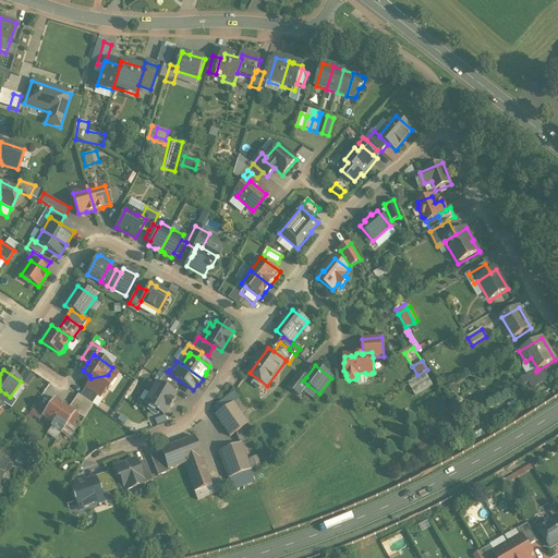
[(179,380),(167,372),(161,379),(174,387),(179,380)]
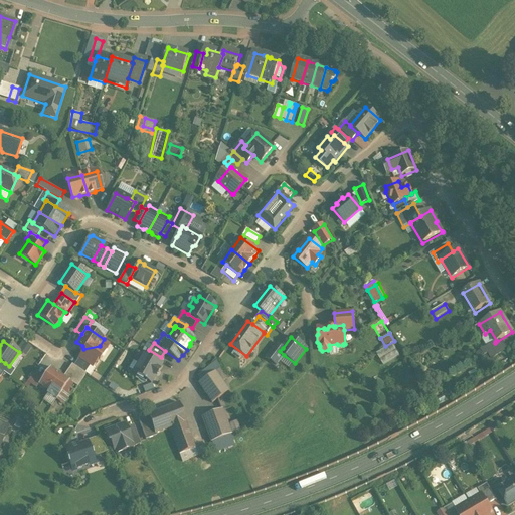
[(492,343),(481,350),(484,356),(496,349),(492,343)]
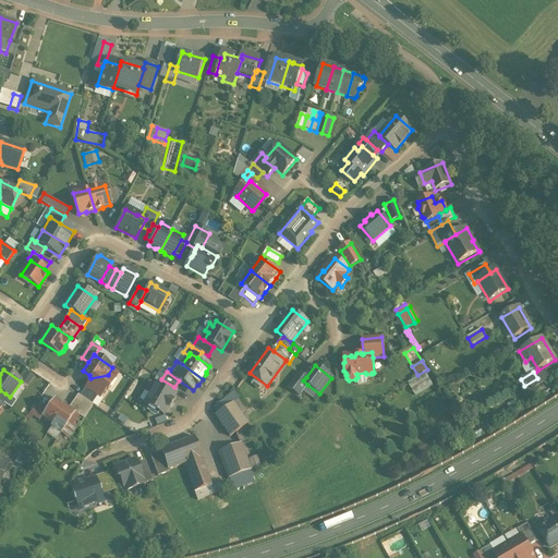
[(300,373),(289,388),(300,396),(307,385),(303,380),(306,377),(300,373)]
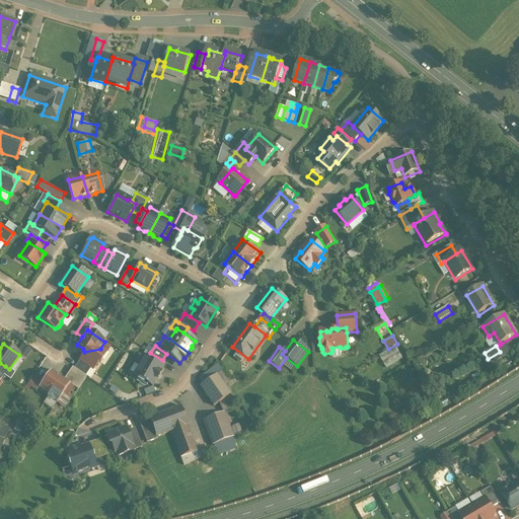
[(340,347),(331,348),(332,351),(330,353),(332,357),(341,357),(342,352),(341,348),(340,347)]
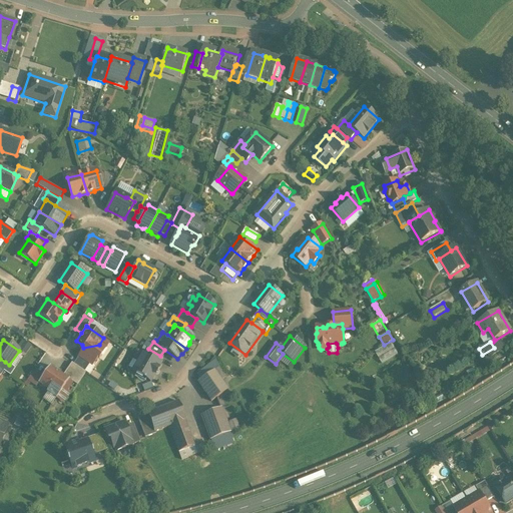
[(391,344),(375,353),(382,364),(397,355),(391,344)]
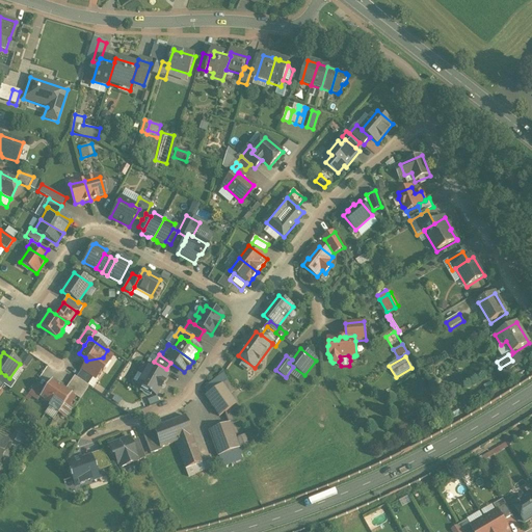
[(103,357),(86,361),(86,363),(82,369),(94,377),(96,379),(101,371),(103,372),(109,362),(103,357)]
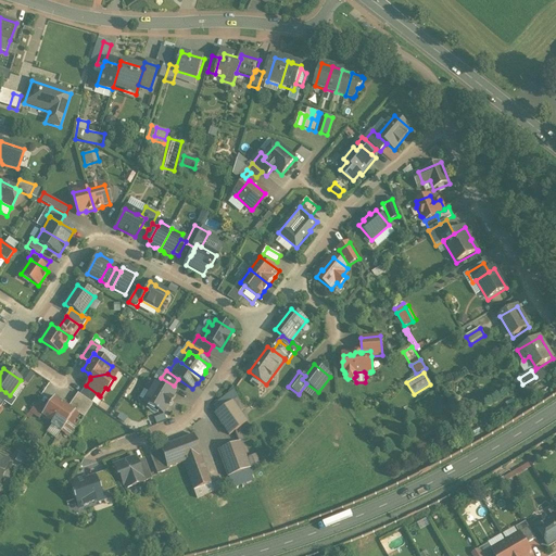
[(161,378),(160,378),(156,383),(174,393),(177,388),(174,386),(161,378)]
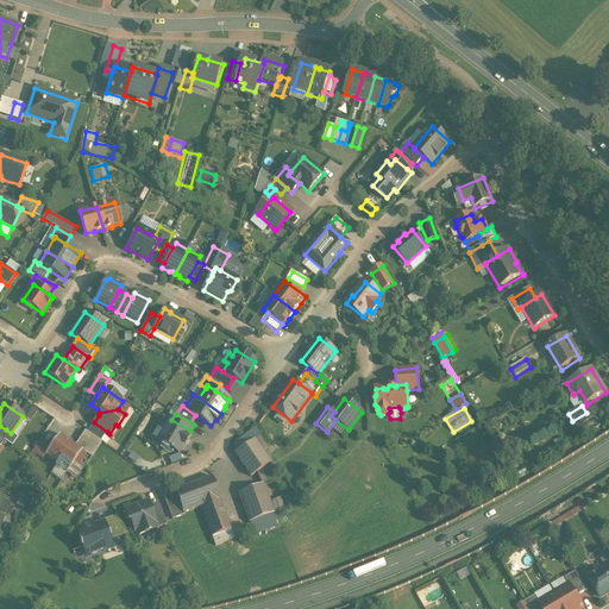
[(171,420),(170,419),(158,441),(179,452),(183,445),(188,438),(187,438),(190,431),(171,420)]
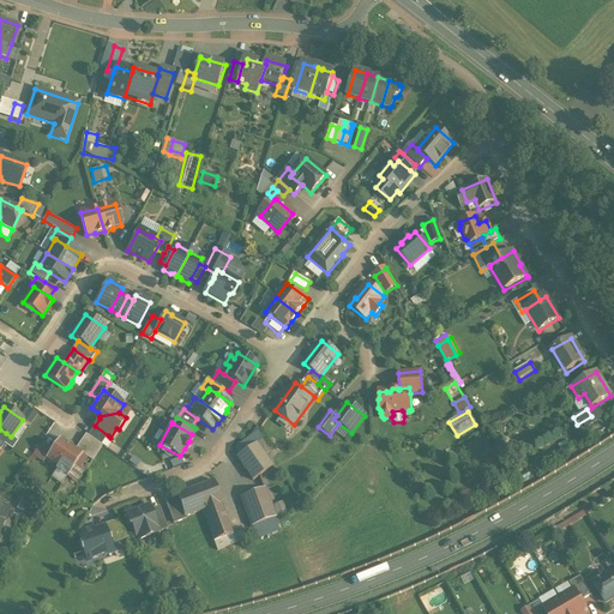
[(108,435),(95,426),(88,437),(101,445),(108,435)]
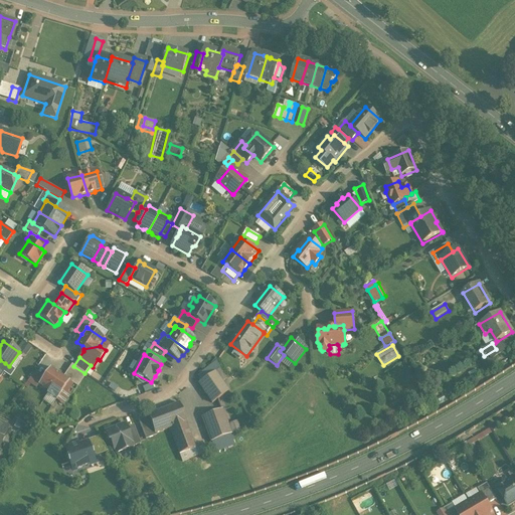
[(9,366),(5,363),(0,370),(7,374),(12,368),(9,366)]
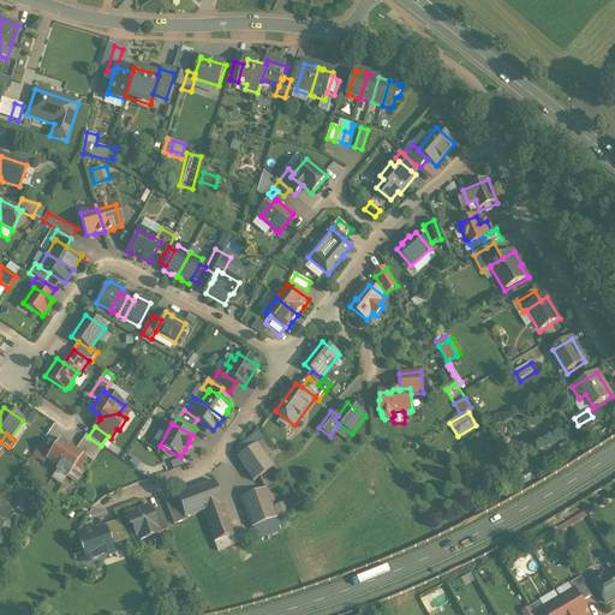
[(88,437),(85,435),(76,451),(83,455),(93,463),(102,447),(101,446),(88,437)]
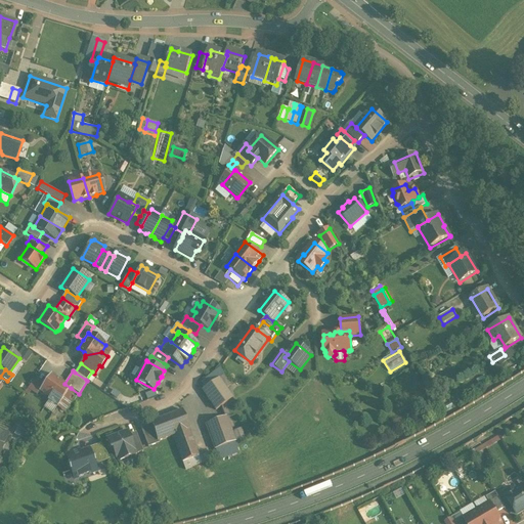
[(64,384),(51,375),(51,374),(39,392),(49,399),(47,401),(48,401),(56,406),(56,407),(57,407),(71,388),(64,384)]
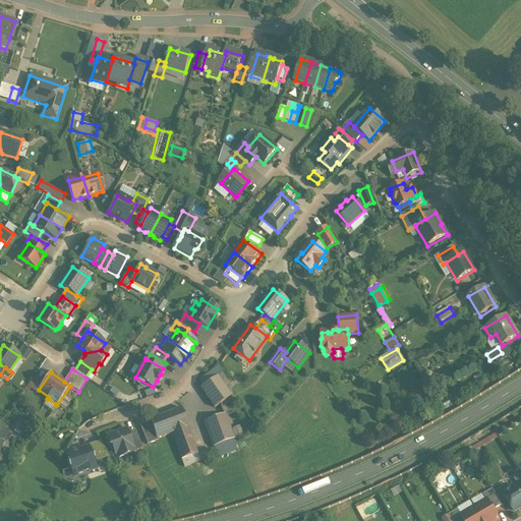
[(0,373),(0,382),(3,377),(10,382),(10,381),(7,379),(0,374),(0,373)]
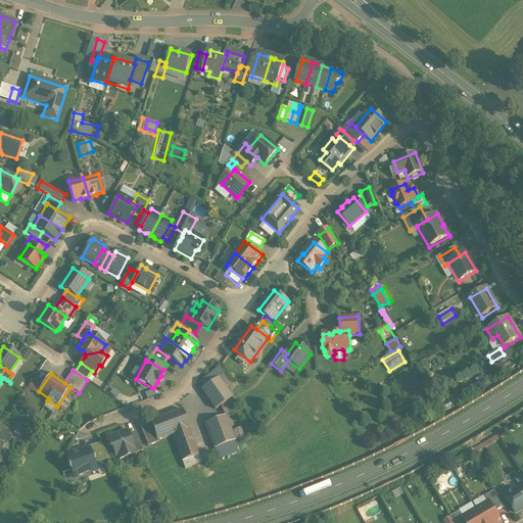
[(218,379),(201,390),(216,410),(231,398),(218,379)]
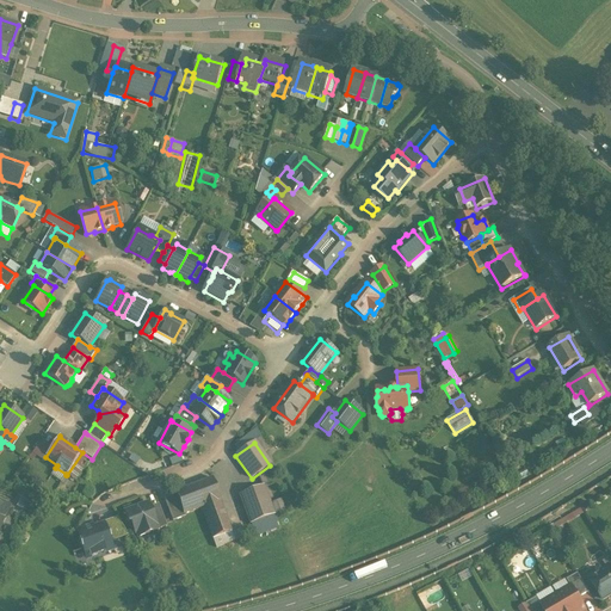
[(211,479),(176,493),(176,494),(184,516),(185,514),(202,508),(220,503),(220,501),(211,479)]
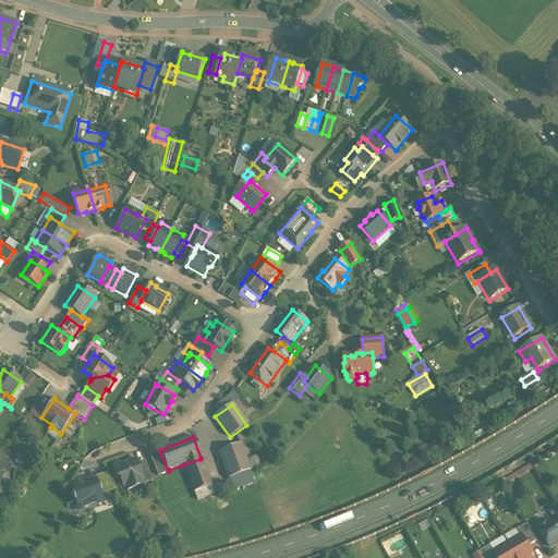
[(240,446),(219,455),(232,484),(253,475),(240,446)]
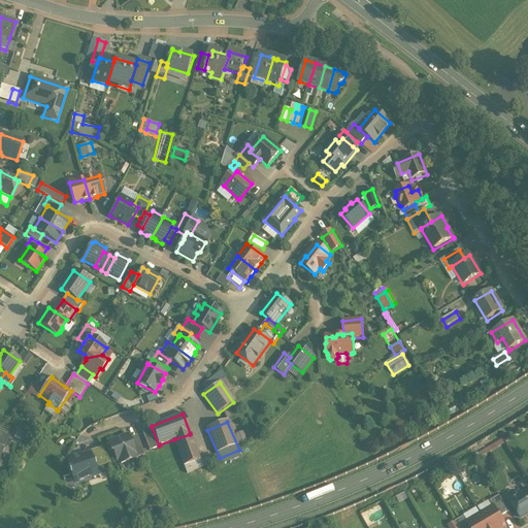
[(159,446),(152,427),(141,431),(149,451),(160,447),(160,444),(159,446)]
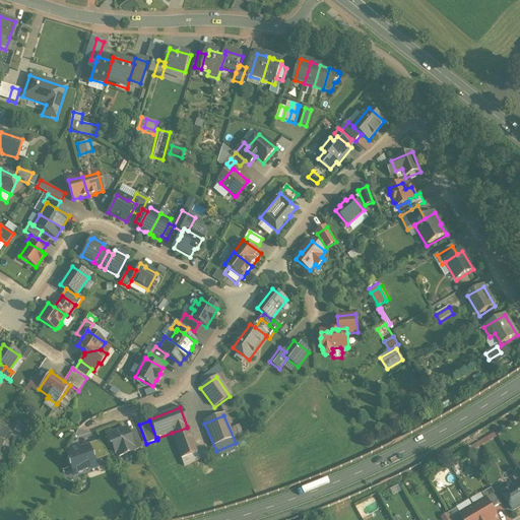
[(187,428),(172,433),(177,446),(192,441),(187,428)]
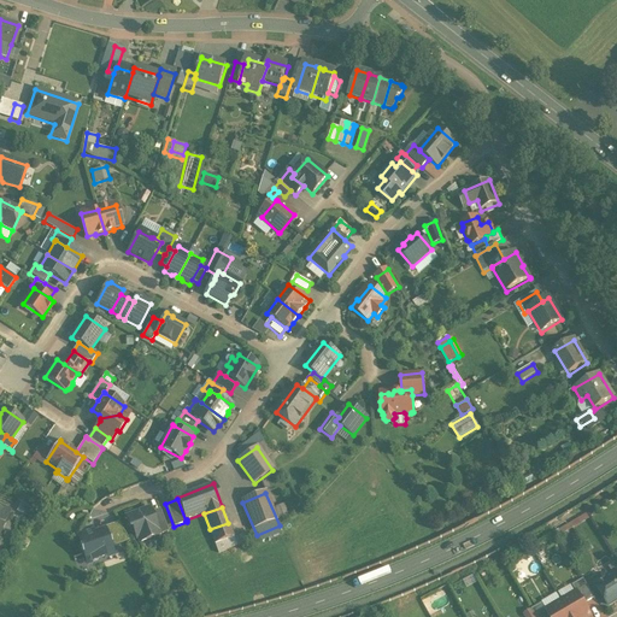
[(150,509),(127,517),(130,528),(133,528),(136,539),(137,539),(140,542),(159,535),(157,527),(151,512),(150,509)]
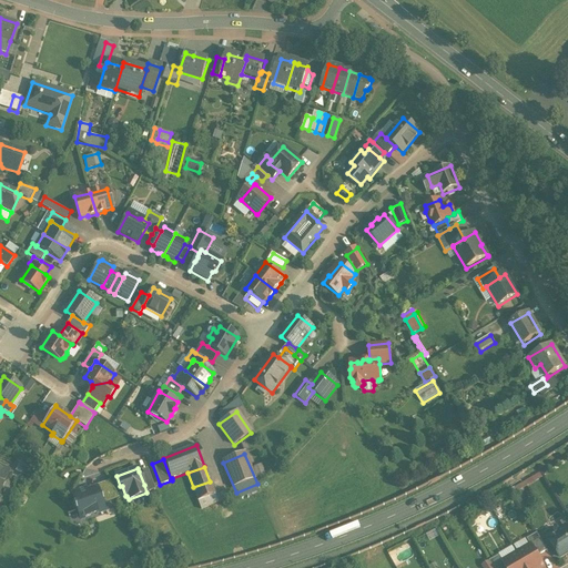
[(146,469),(139,472),(144,485),(152,482),(146,469)]
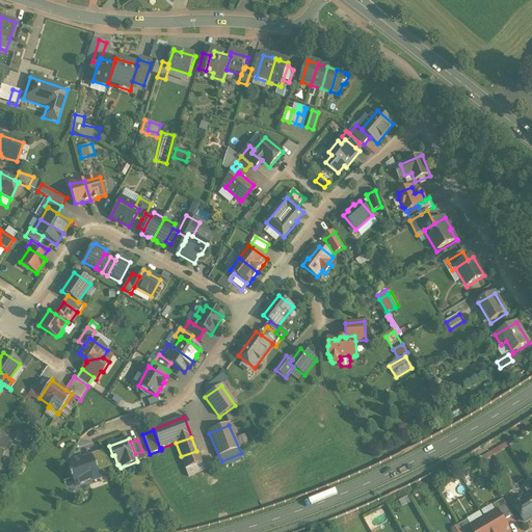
[(102,451),(90,454),(89,457),(90,457),(92,463),(94,462),(97,470),(95,471),(96,473),(112,467),(102,451)]
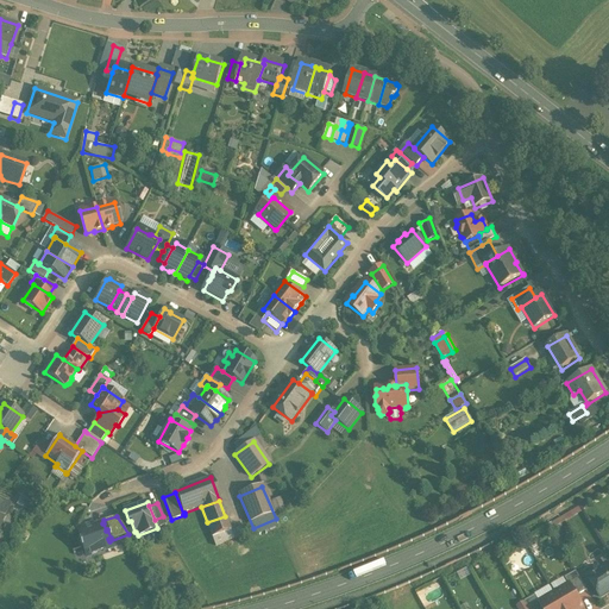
[(163,516),(155,520),(157,528),(167,525),(165,522),(163,516)]
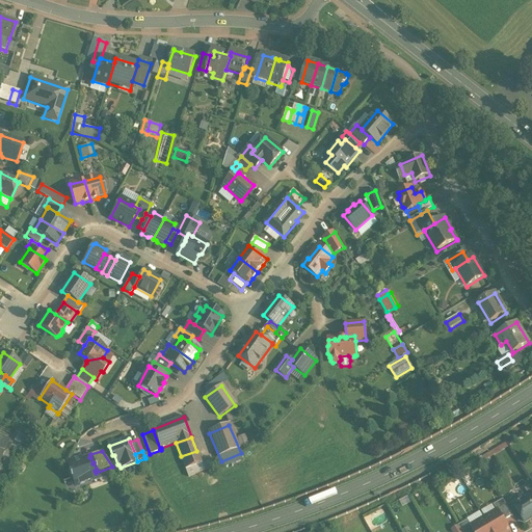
[(196,451),(181,456),(186,469),(201,462),(196,451)]
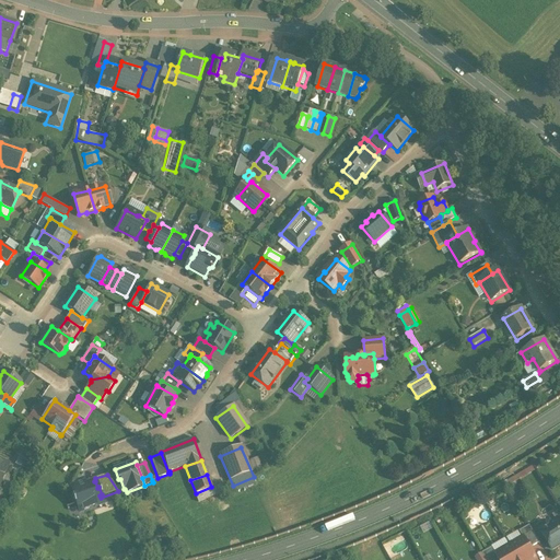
[(94,481),(83,485),(83,487),(83,488),(80,489),(79,485),(71,488),(74,496),(72,497),(74,504),(77,503),(80,512),(103,503),(101,498),(100,496),(102,494),(98,487),(97,488),(95,481),(94,481)]
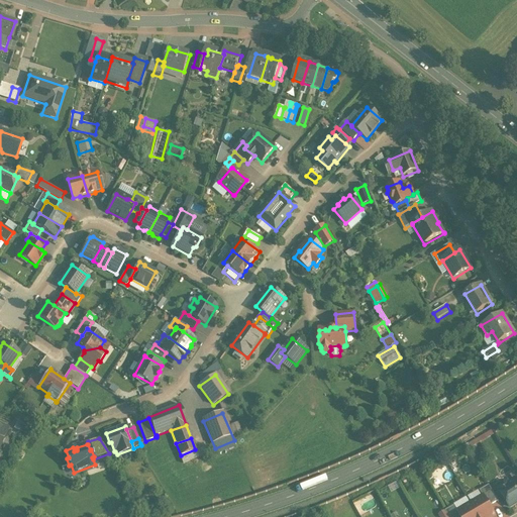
[(514,482),(508,486),(507,484),(504,484),(499,486),(499,489),(500,491),(499,491),(509,507),(516,503),(516,502),(516,480),(514,482)]
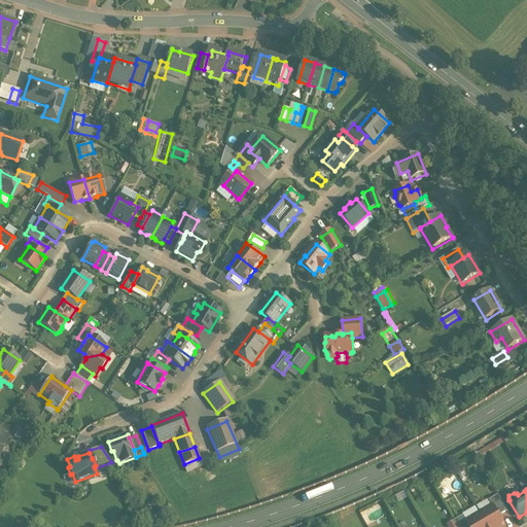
[(507,511),(498,495),(489,500),(492,506),(493,505),(498,516),(507,511)]
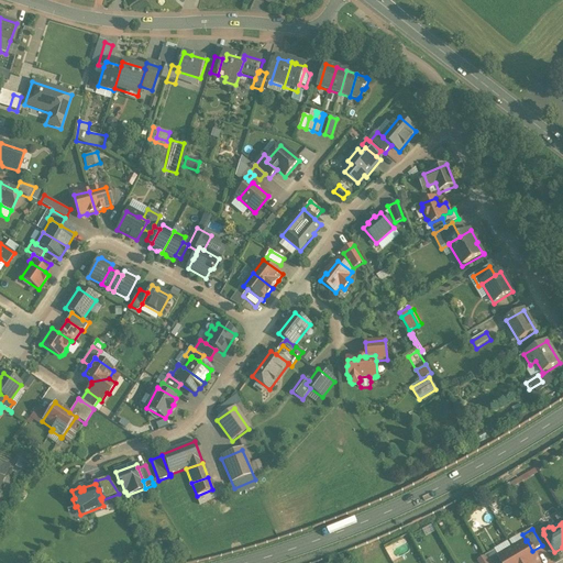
[(526,541),(512,549),(520,562),(537,562),(539,562),(532,551),(527,540),(526,541)]
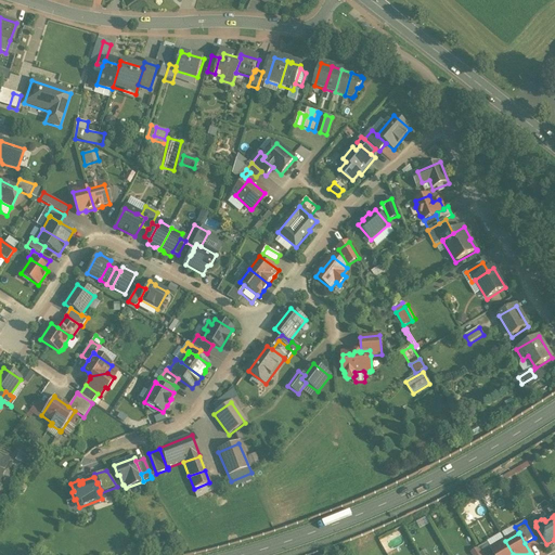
[(491,549),(491,550),(493,554),(513,554),(505,541),(491,549)]
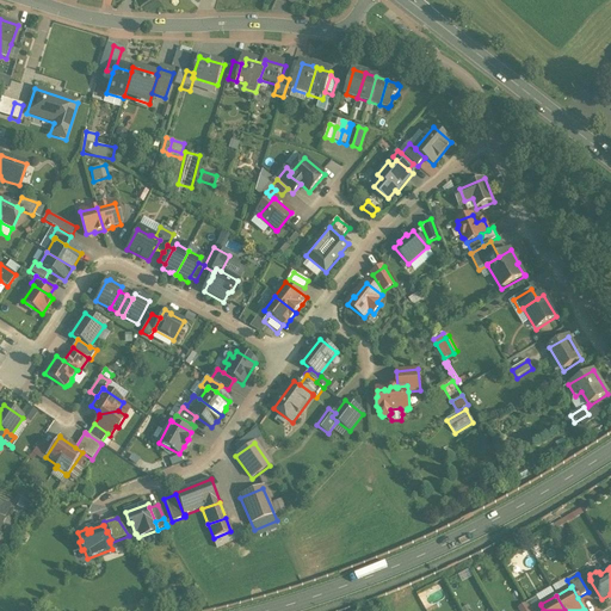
[(541,604),(537,598),(526,604),(530,610),(543,610),(541,605),(541,604)]
